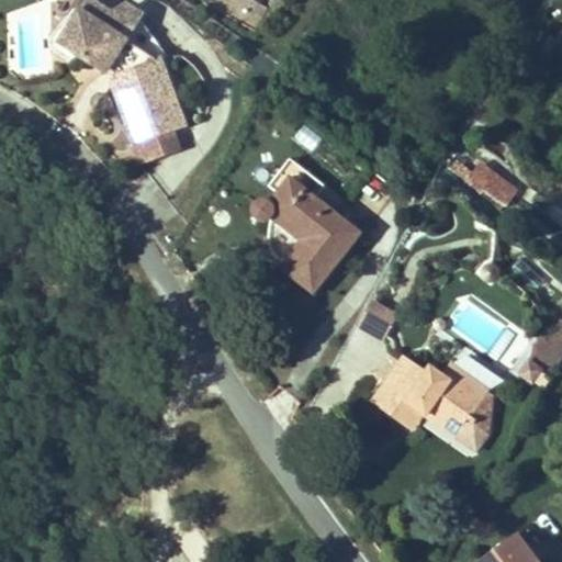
[(131,4),(114,15),(89,0),(88,0),(60,43),(107,72),(108,70),(110,68),(121,75),(146,143),(187,128),(177,101),(168,103),(166,96),(173,93),(167,75),(159,77),(158,75),(165,68),(160,58),(157,59),(126,41),(141,19),(131,4)]
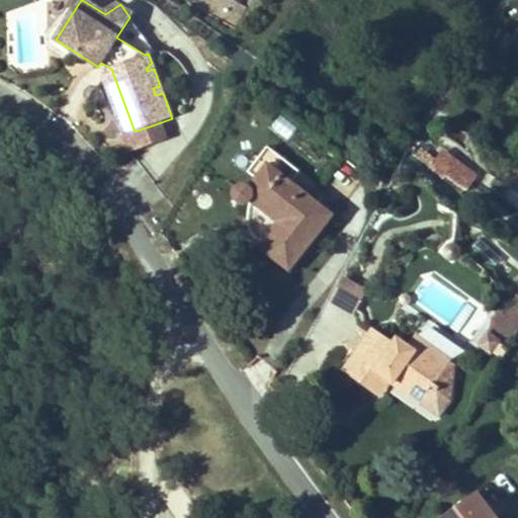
[(224,19),(234,1),(231,0),(206,0),(203,8),(224,19)]
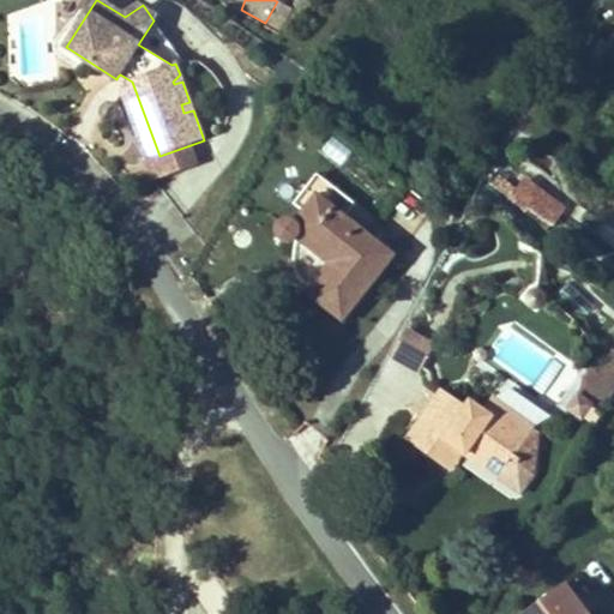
[(282,31),(293,10),(277,1),(265,23),(282,31)]
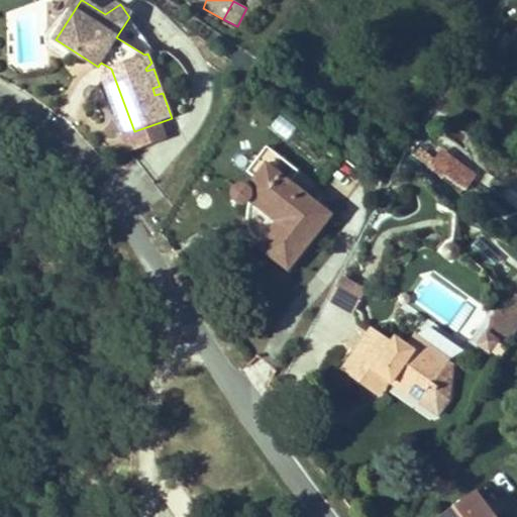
[(154,53),(129,17),(116,37),(144,55),(147,54),(154,53)]
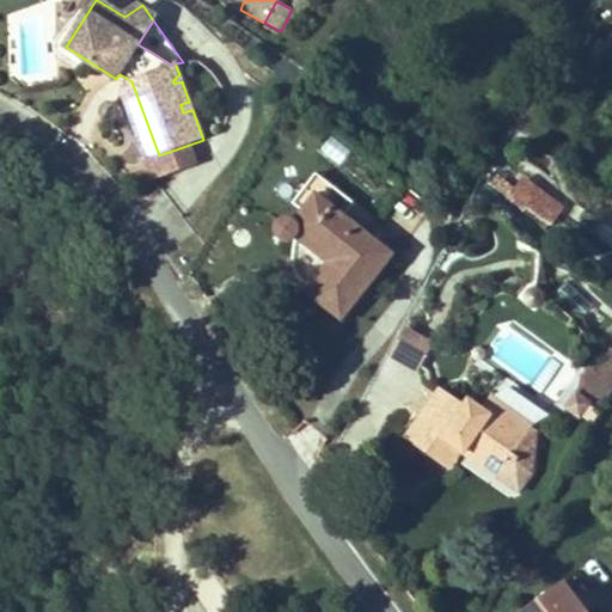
[(159,155),(132,81),(120,74),(117,77),(148,159),(159,155)]
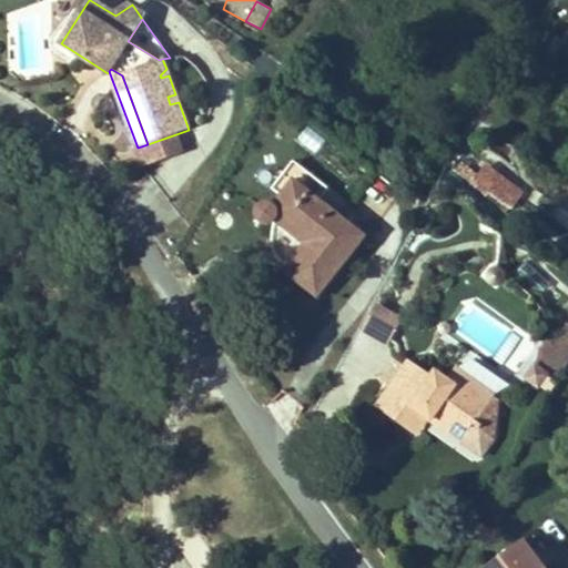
[(169,75),(166,69),(160,75),(161,78),(169,75)]
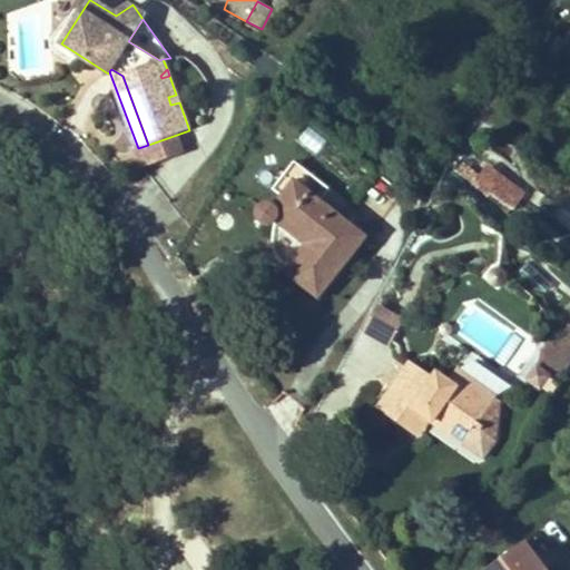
[(179,102),(176,95),(168,97),(170,105),(179,102)]
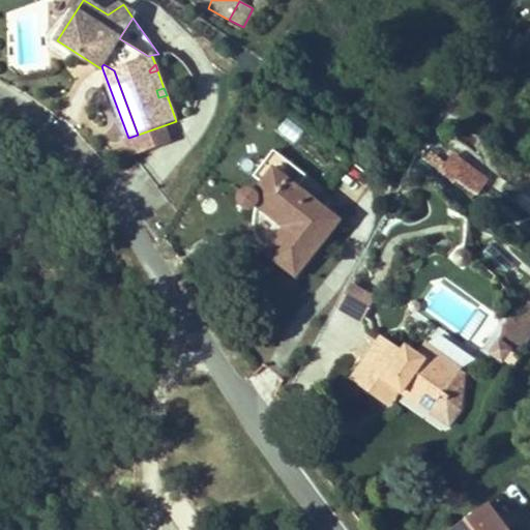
[(474,194),(484,179),(458,157),(446,172),(474,194)]
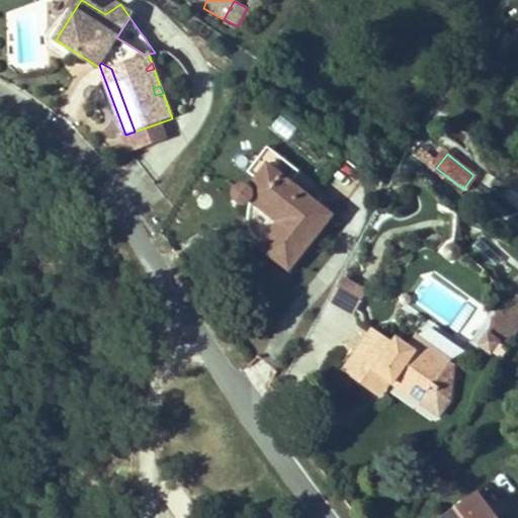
[(335,208),(269,157),(251,180),(245,177),(240,179),(238,180),(235,184),(235,189),(235,192),(239,196),(243,197),(248,197),(252,194),(279,216),(260,240),(290,264),(335,208)]
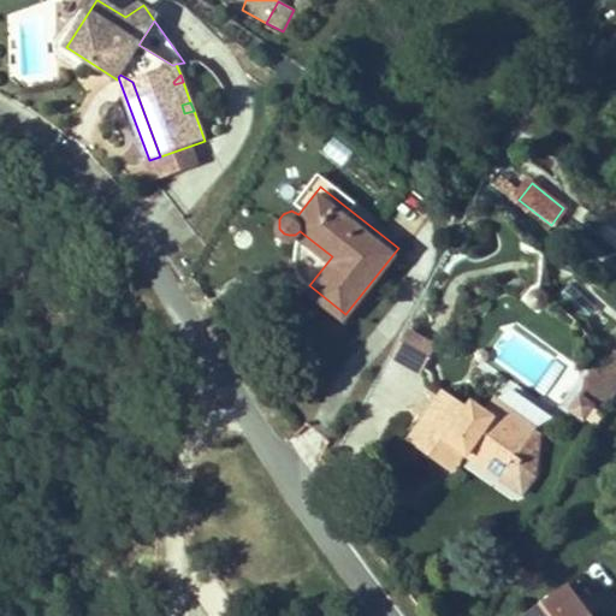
[(427,339),(406,327),(394,351),(414,363),(427,339)]
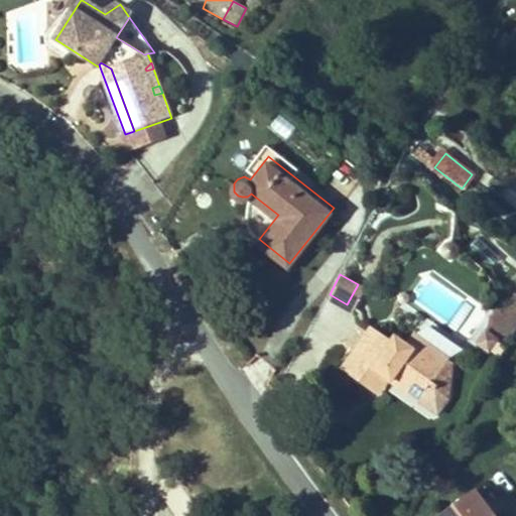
[(515,298),(491,336),(497,340),(507,347),(515,331),(515,298)]
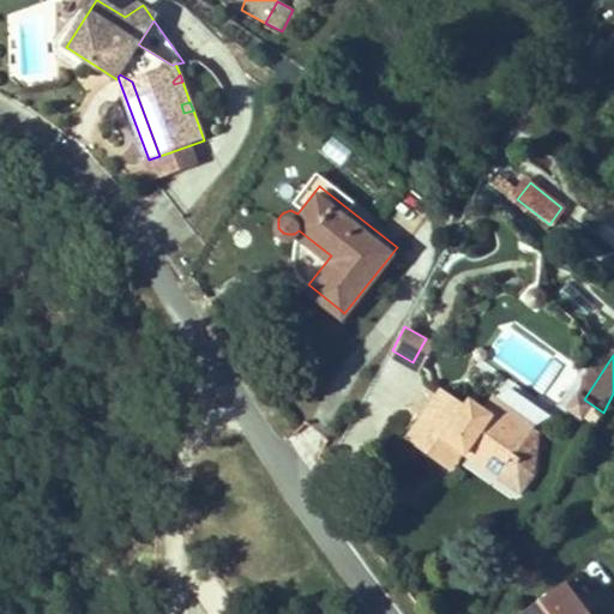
[(413,410),(423,419),(438,398),(427,391),(413,410)]
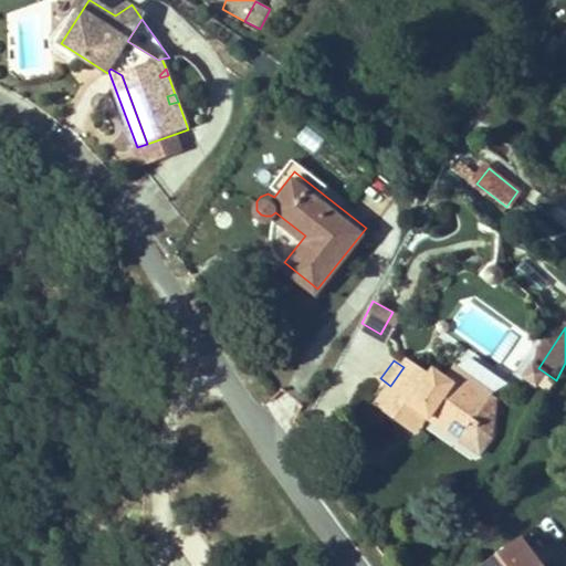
[(494,394),(456,367),(447,379),(433,370),(430,377),(408,362),(404,367),(390,386),(377,405),(407,426),(418,411),(427,417),(461,441),(472,423),(491,437),(495,398),(492,396),(494,394)]
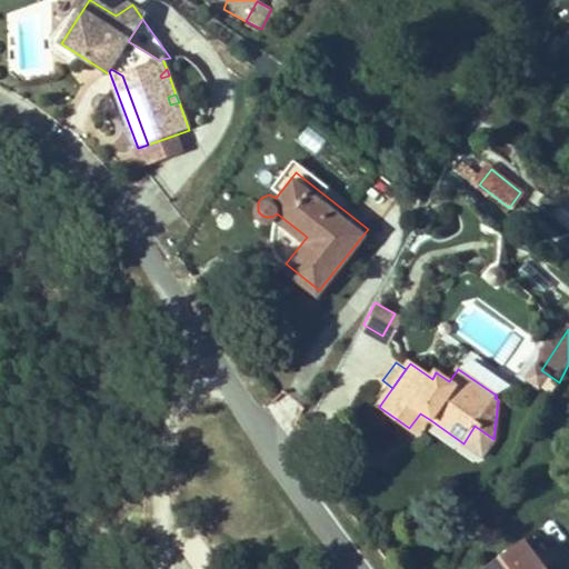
[(527,379),(539,388),(548,375),(541,370),(536,367),(527,379)]
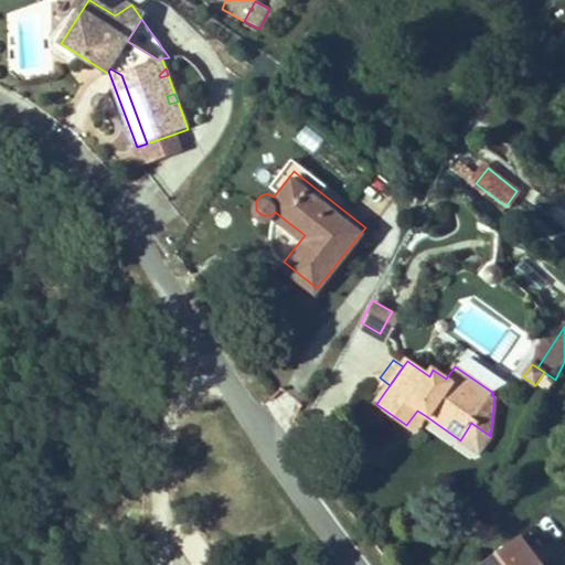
[(417,411),(406,425),(415,432),(426,416),(417,411)]
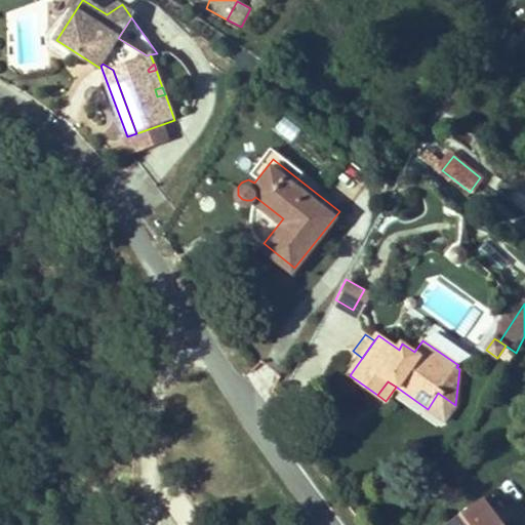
[(502,524),(484,499),(448,524),(502,524)]
